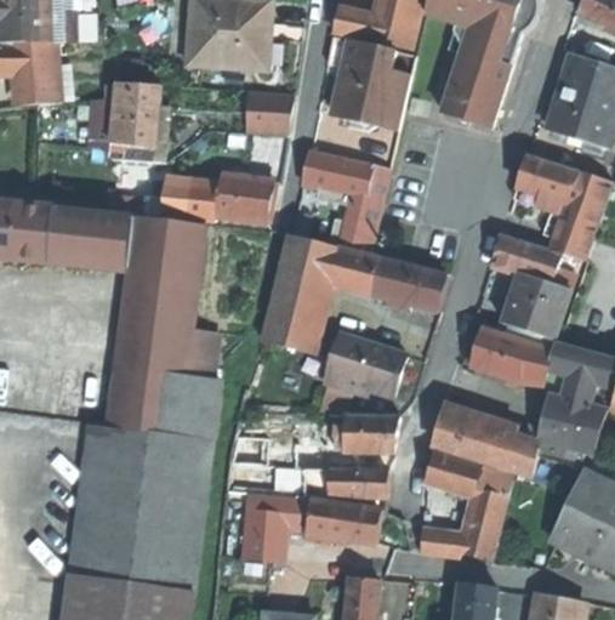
[(0,41),(12,41),(55,41),(77,43),(77,12),(63,12),(62,0),(0,0),(0,41)]
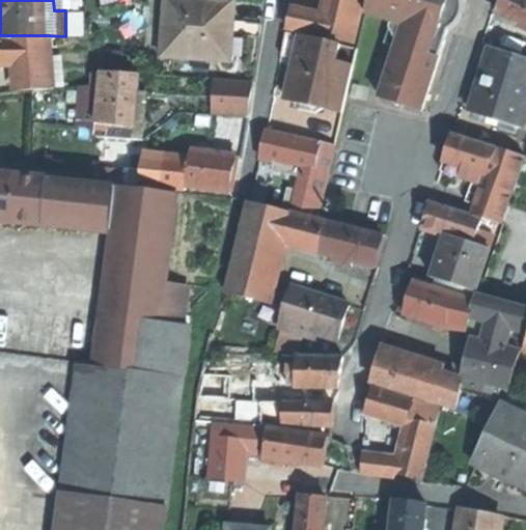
[(164,0),(161,55),(227,58),(230,0),(164,0)]
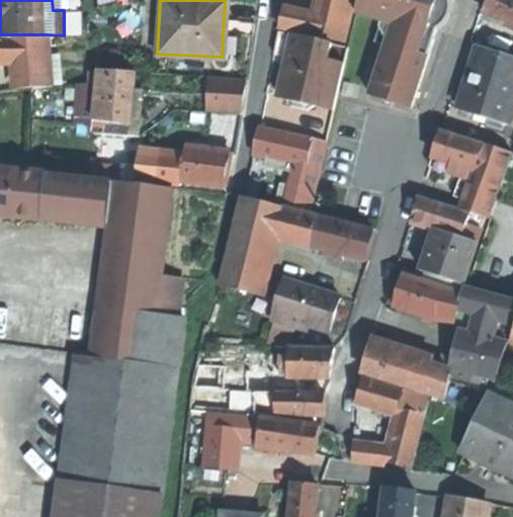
[(315,0),(312,15),(308,31),(339,39),(347,5),(351,6),(352,0),(315,0)]
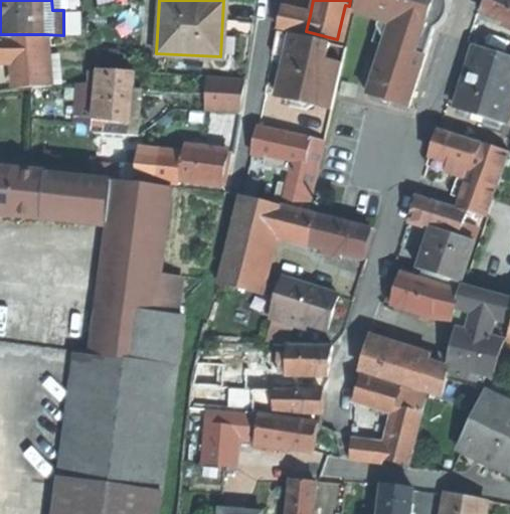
[(354,0),(352,11),(376,18),(369,42),(380,45),(365,92),(406,105),(432,27),(438,23),(442,18),(445,12),(446,3),(445,0),(354,0)]
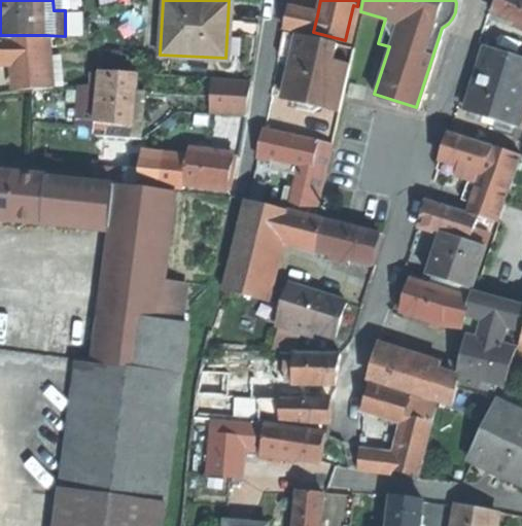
[(495,0),(491,8),(521,22),(521,0),(495,0)]
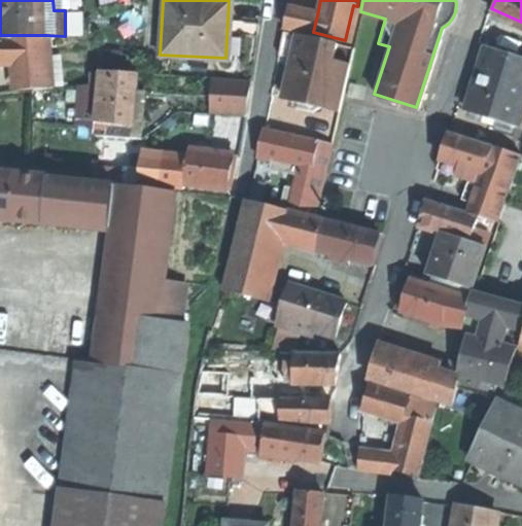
[(282,25),(313,32),(317,15),(286,8),(282,25)]
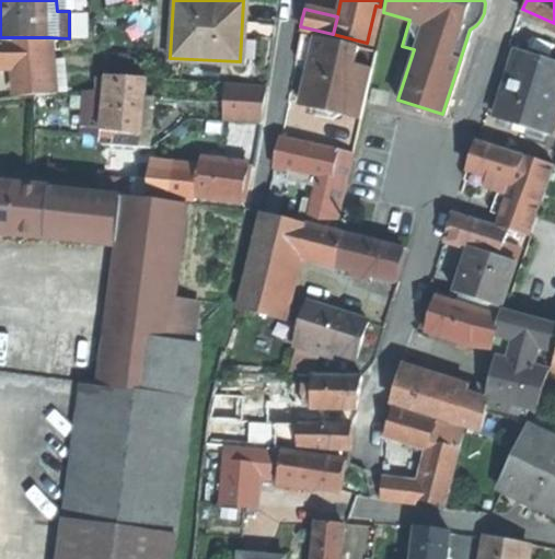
[(310,61),(308,71),(312,72),(313,68),(320,37),(300,33),(295,58),(310,61)]
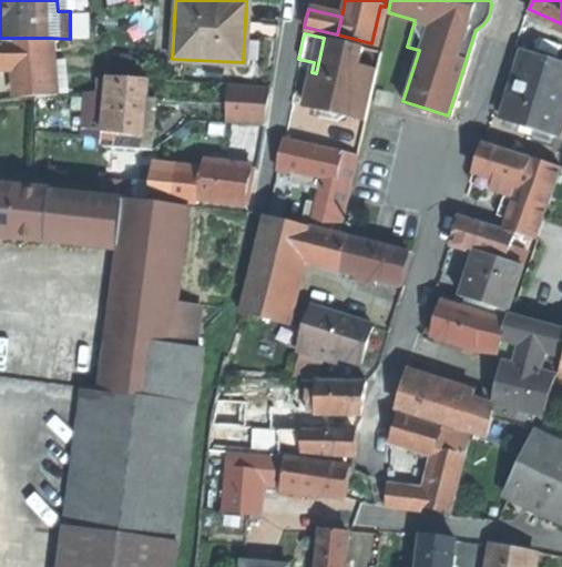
[(50,38),(11,38),(11,40),(14,66),(18,94),(55,91),(50,38)]
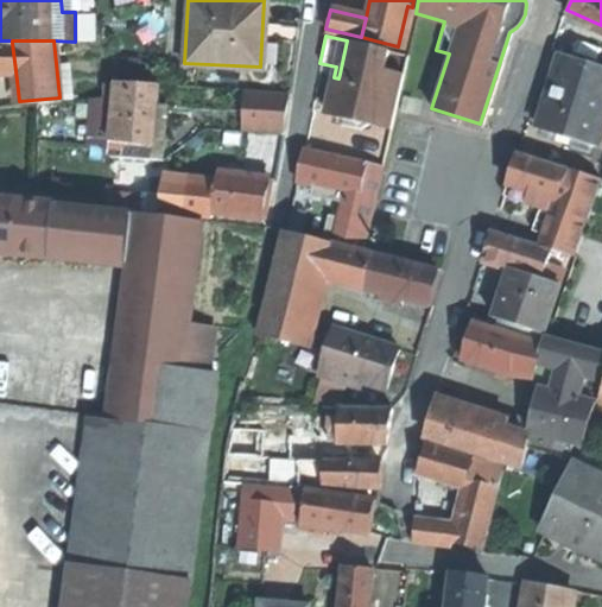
[(368,120),(369,114),(392,119),(403,71),(384,67),(387,50),(347,40),(340,74),(338,78),(334,77),(330,90),(325,112),(354,118),(355,117),(368,120)]
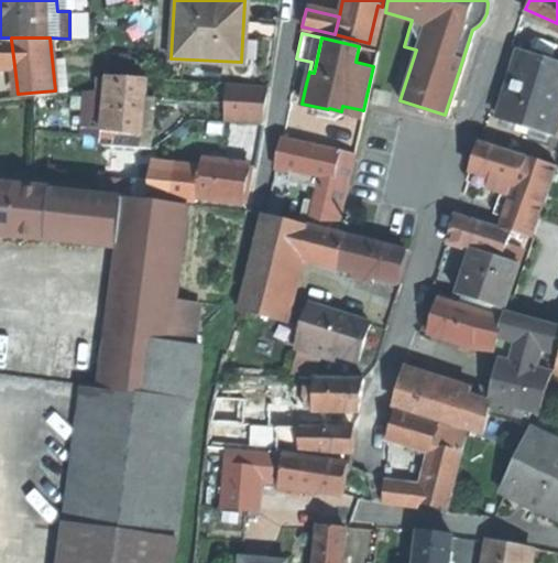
[(0,64),(14,65),(11,40),(0,39),(0,64)]
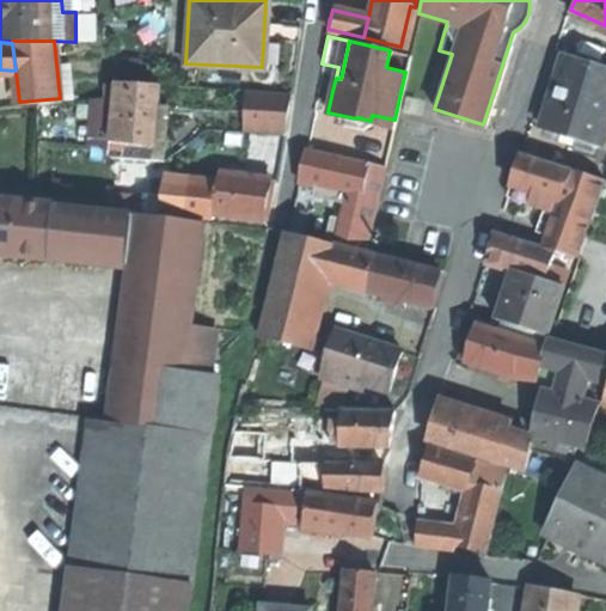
[(409,54),(390,50),(386,67),(405,72),(409,54)]
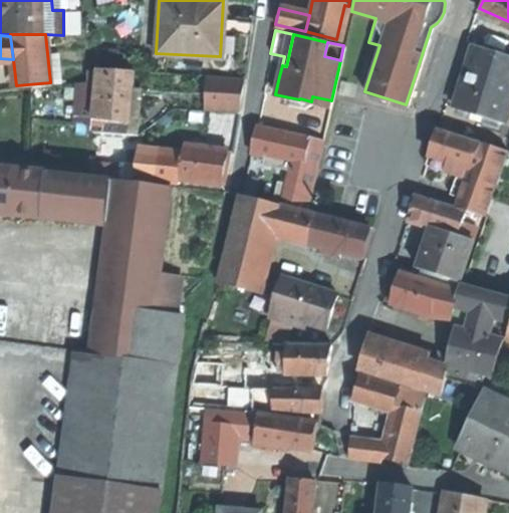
[(452,105),(502,121),(508,98),(508,55),(472,44),(462,74),(452,105)]
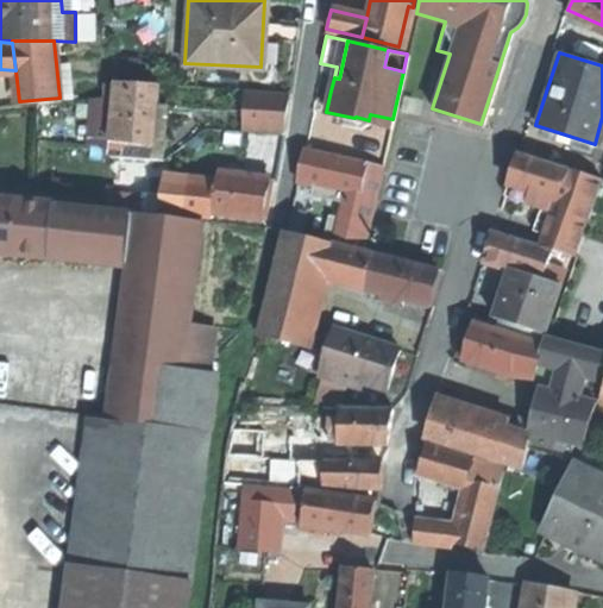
[(101,145),(107,145),(113,80),(101,79),(101,94),(87,96),(85,143),(101,145)]
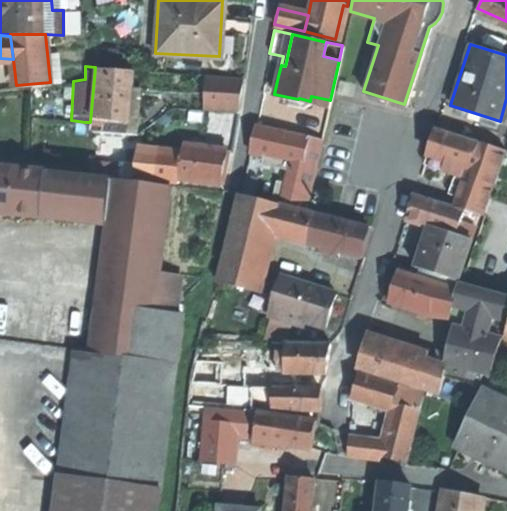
[(95,67),(90,122),(89,129),(123,132),(126,96),(129,69),(95,67)]
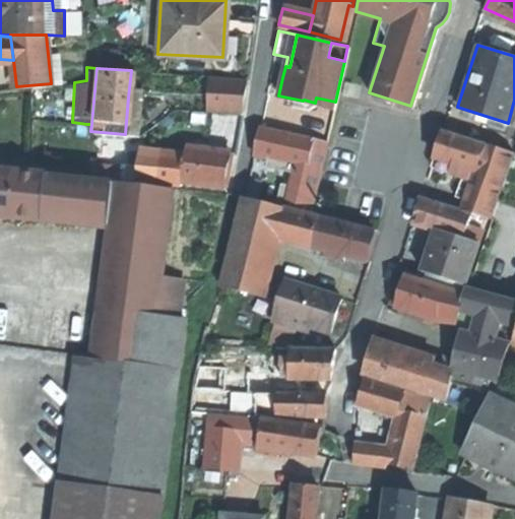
[(246,78),(236,77),(235,91),(209,90),(209,76),(207,76),(205,111),(241,113),(246,78)]
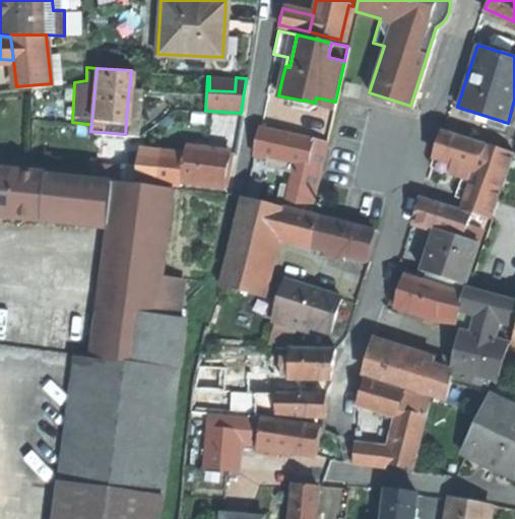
[(209,90),(235,91),(236,77),(209,76),(209,90)]
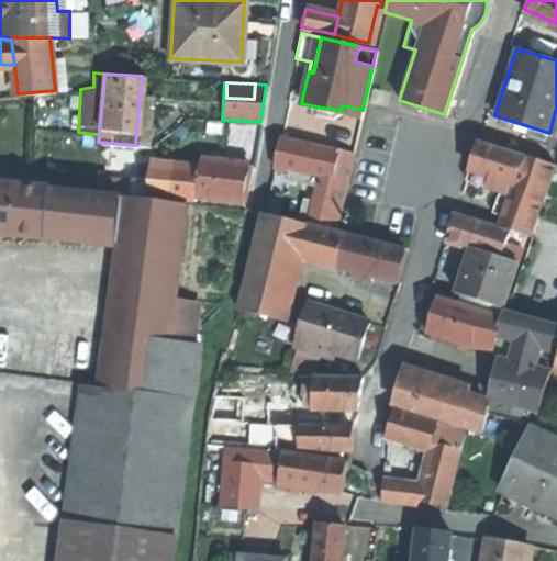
[(361,116),(363,110),(342,105),(341,111),(341,112),(361,116)]
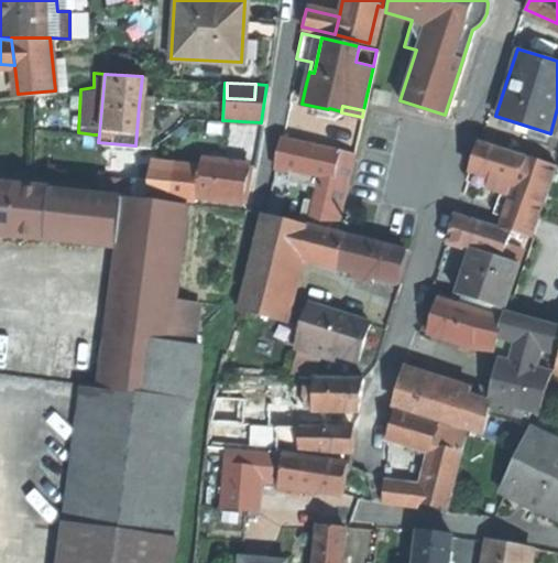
[(338,149),(281,137),(276,153),(274,166),(296,171),(319,175),(327,177),(331,179),(338,149)]
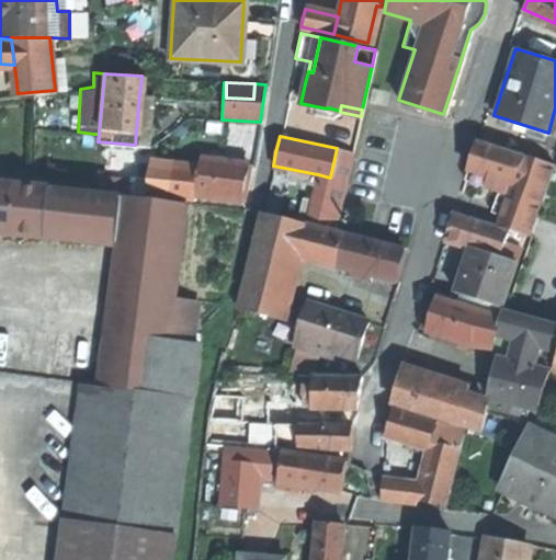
[(486,174),(511,183),(520,155),(477,139),(472,155),(467,168),(486,174)]
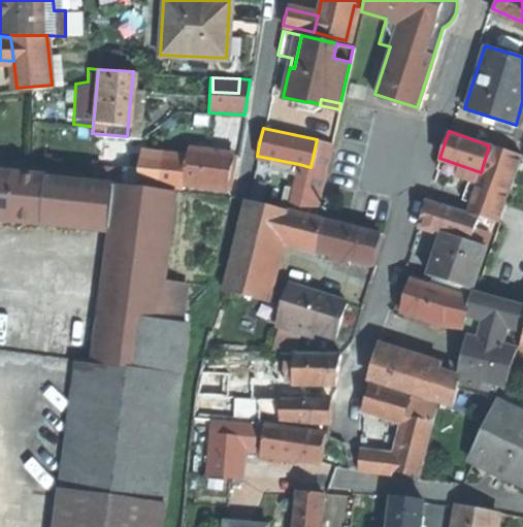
[(330,142),(317,139),(311,167),(306,166),(302,188),(320,192),(330,142)]
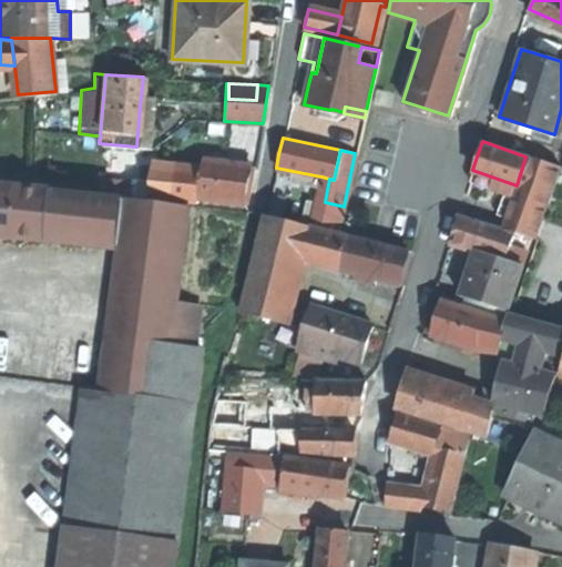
[(500,226),(532,238),(560,165),(527,154),(525,157),(517,185),(512,195),(500,226)]
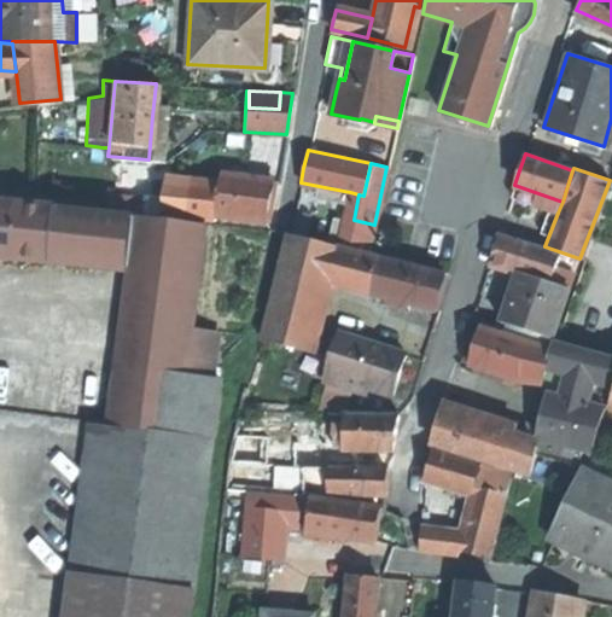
[(211,217),(213,213),(264,221),(268,201),(272,179),(220,173),(217,182),(163,176),(162,195),(145,193),(144,210),(211,217)]
